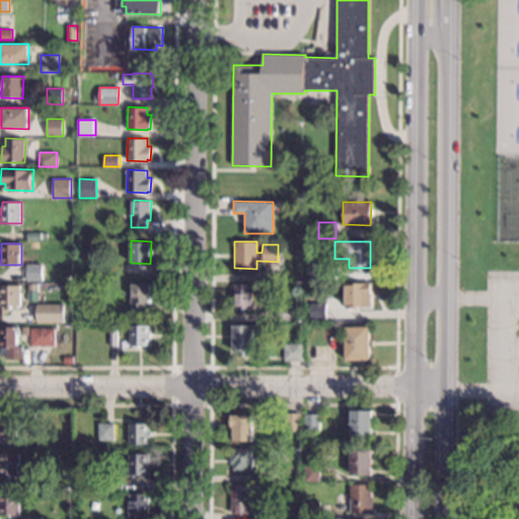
[(313,263),(322,263),(322,279),(305,279),(305,249),(313,249),(313,263)]
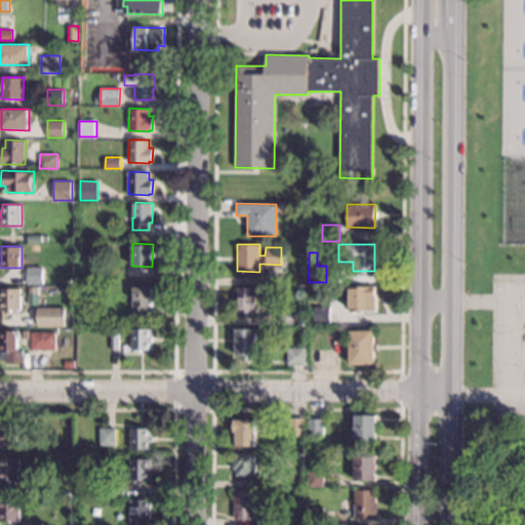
[(44,277),(42,278),(42,284),(28,285),(27,268),(44,268),(44,277)]
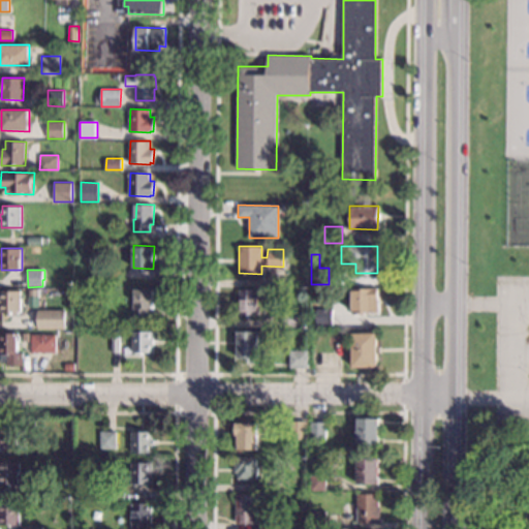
[(376,314),(351,314),(351,287),(376,287),(376,314)]
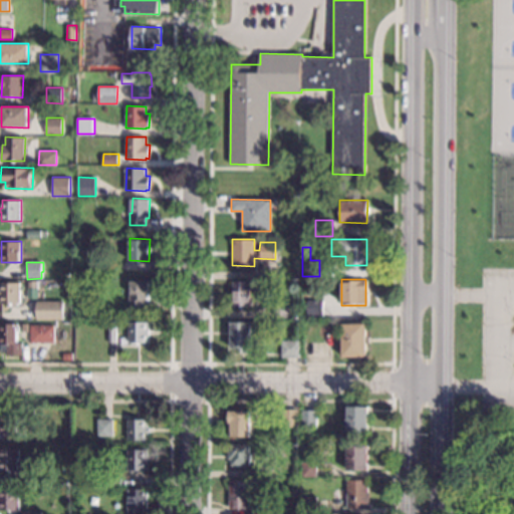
[(38,288),(28,288),(28,280),(38,280),(38,288)]
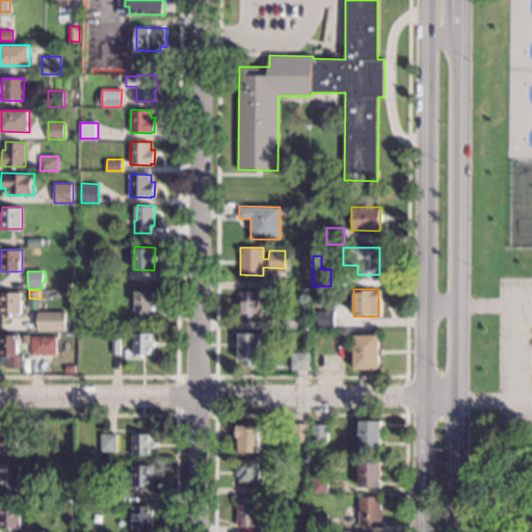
[(154,290),(153,310),(150,310),(150,318),(133,317),(133,304),(135,304),(136,290),(154,290)]
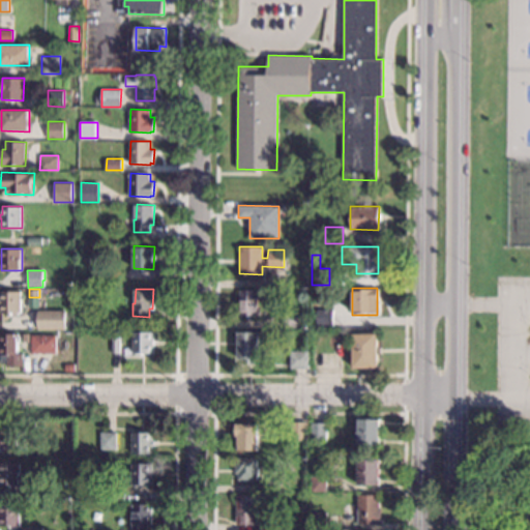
[(257,296),(259,296),(258,315),(238,315),(238,289),(257,290),(257,296)]
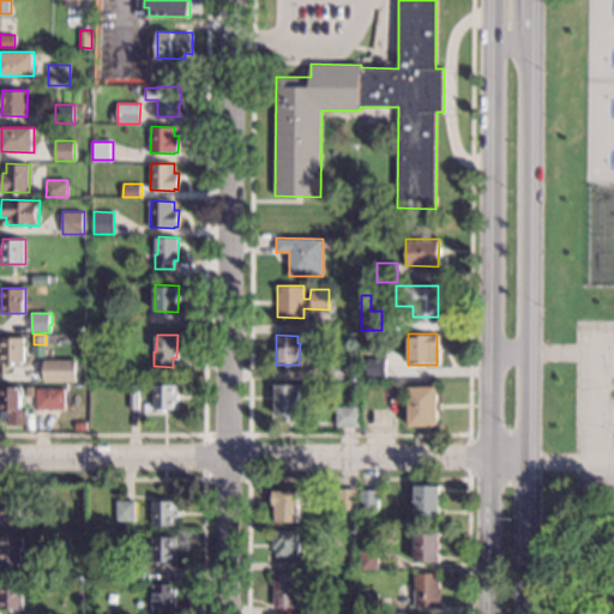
[(372,338),(367,347),(362,343),(367,336),(372,338)]
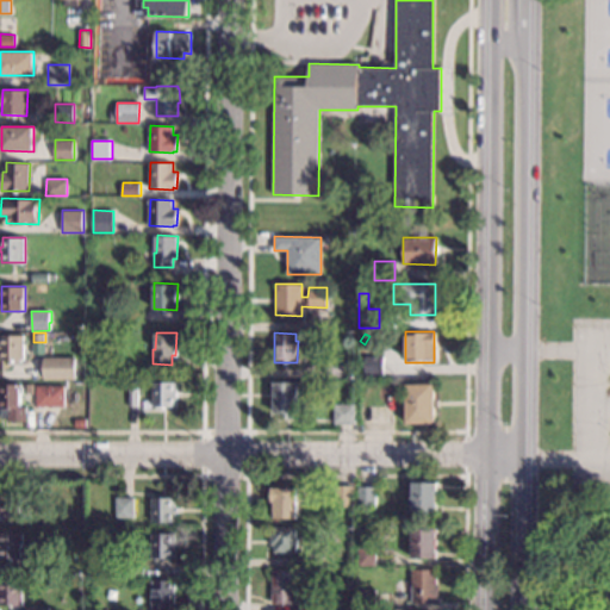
[(24,360),(1,360),(1,350),(0,350),(0,344),(1,344),(1,335),(24,335),(24,360)]
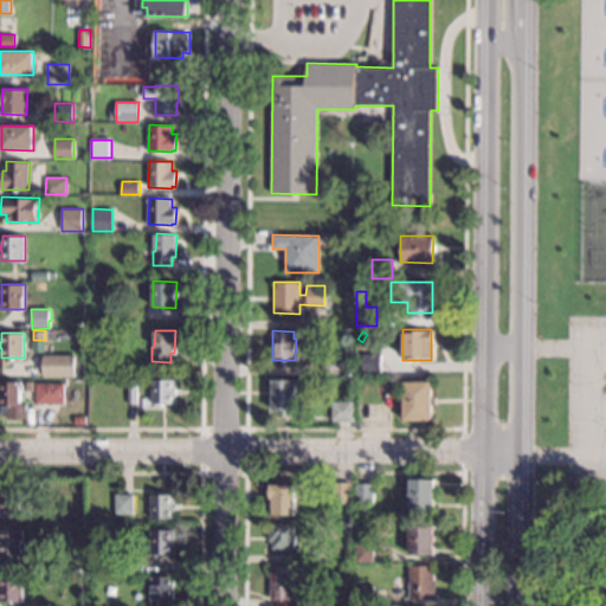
[(75,355),(73,379),(43,378),(44,354),(75,355)]
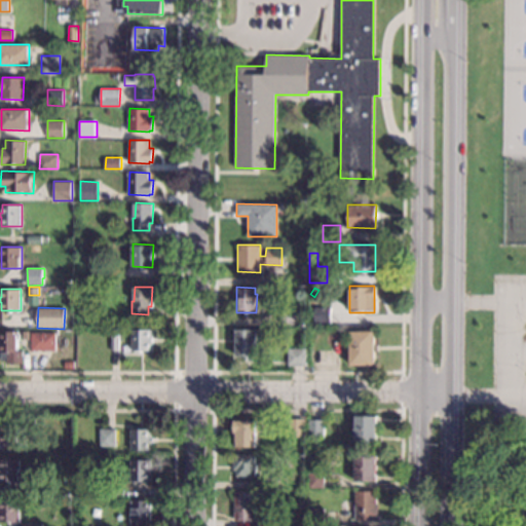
[(330,324),(313,323),(313,307),(330,307),(330,324)]
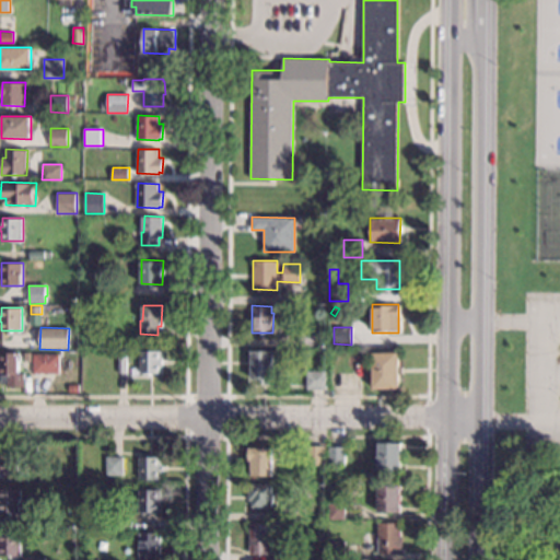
[(318,347),(301,346),(301,329),(318,330),(318,347)]
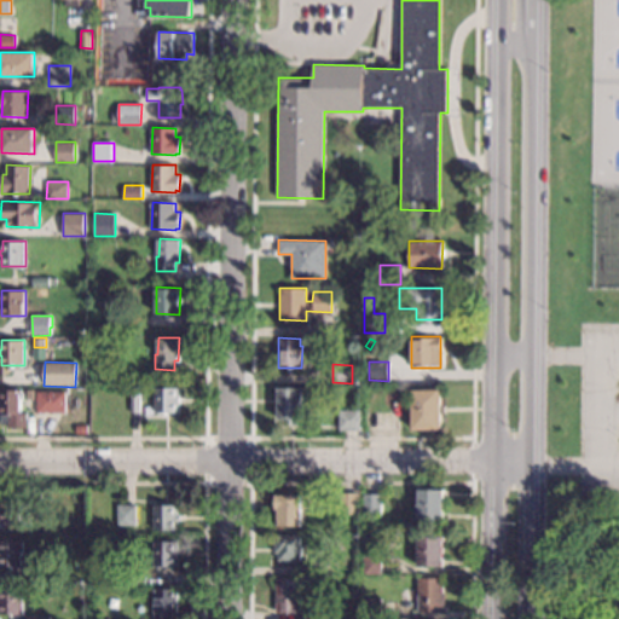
[(179,412),(155,412),(155,388),(179,388),(179,412)]
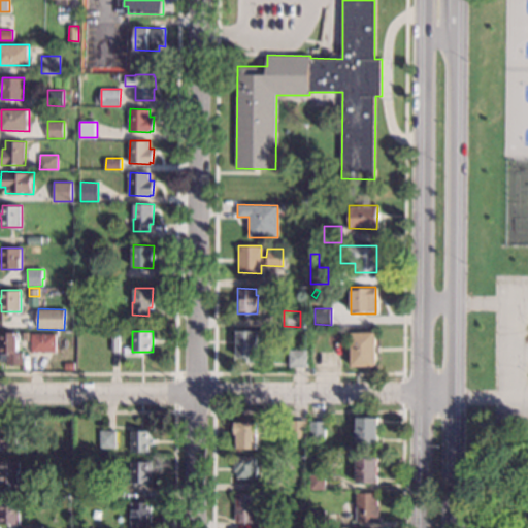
[(271,352),(258,352),(258,359),(237,358),(237,331),(271,331),(271,352)]
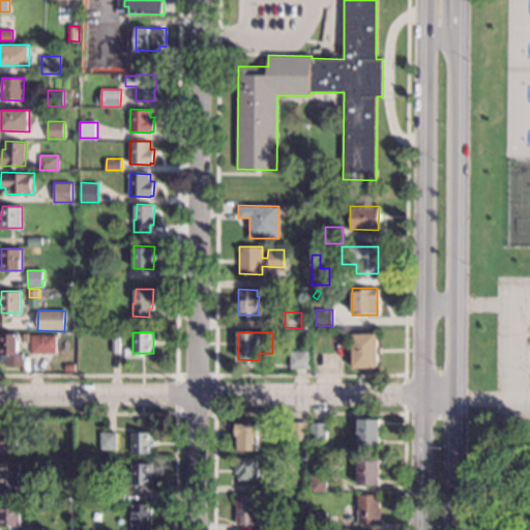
[(19,354),(24,354),(23,366),(6,366),(6,362),(0,362),(0,333),(19,333),(19,354)]
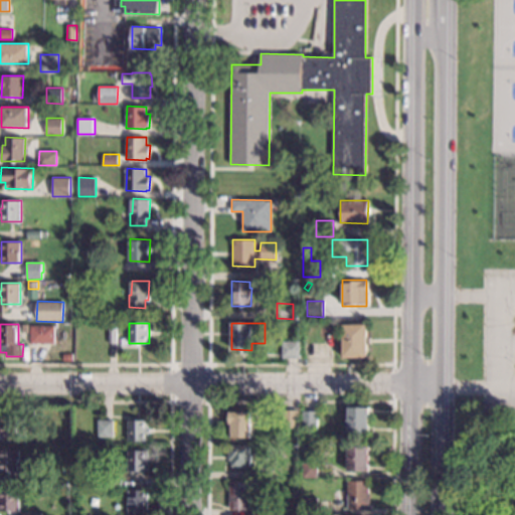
[(28,332),(20,332),(21,324),(28,325),(28,332)]
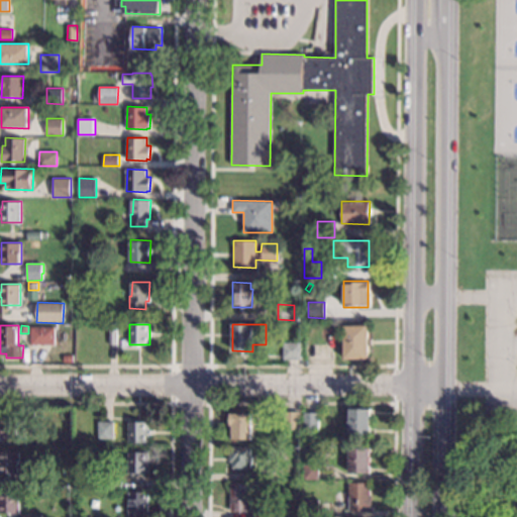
[(368,358),(343,358),(343,325),(368,325),(368,358)]
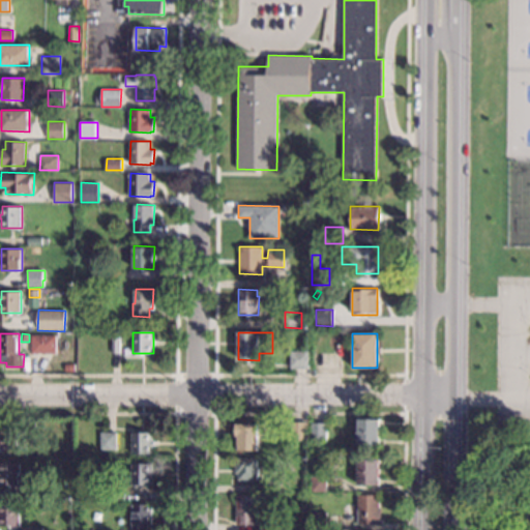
[(56,353),(31,353),(31,334),(56,334),(56,353)]
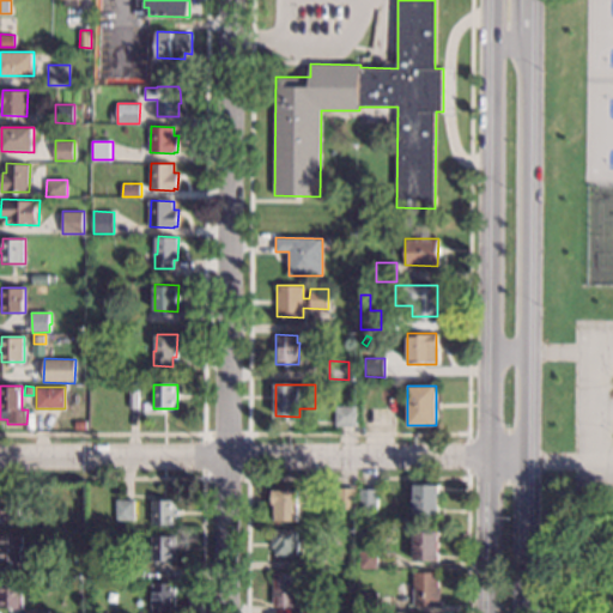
[(139,390),(138,408),(128,407),(129,390),(139,390)]
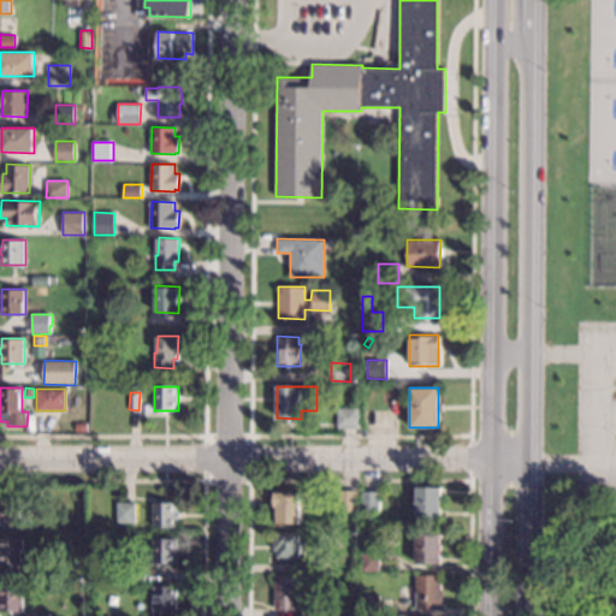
[(359,428),(337,428),(337,408),(359,408),(359,428)]
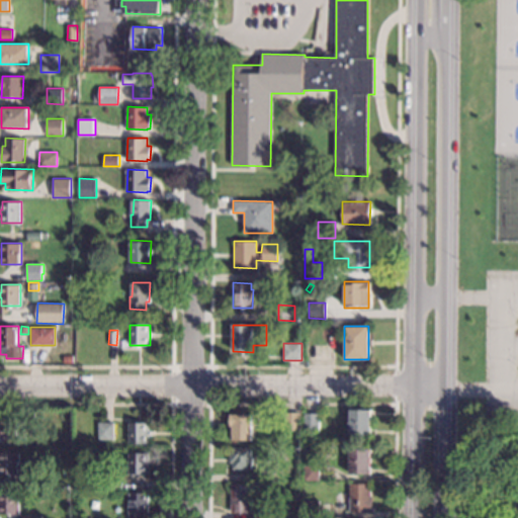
[(371,434),(350,434),(350,409),(371,409),(371,434)]
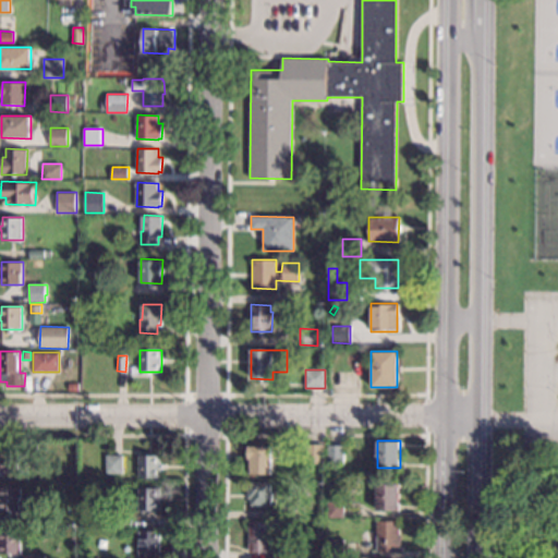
[(325,463),(305,463),(305,445),(325,444),(325,463)]
